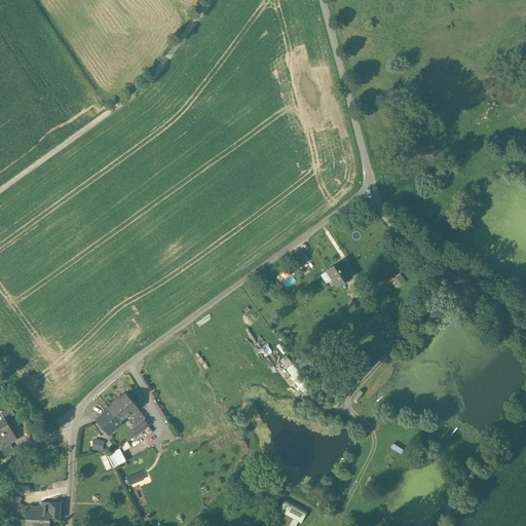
[(341,260),(327,269),(328,270),(333,279),(337,286),(351,276),(341,260)]
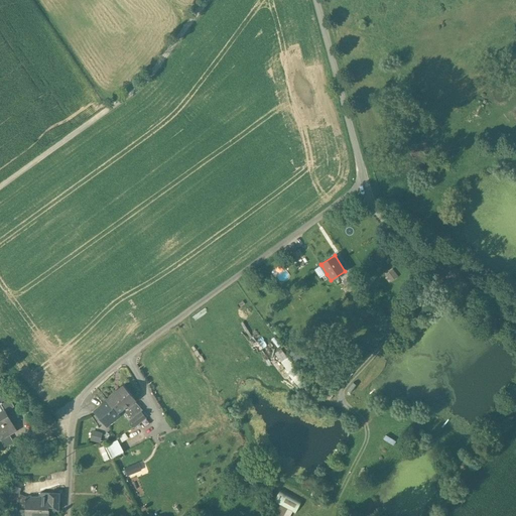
[(321,265),(313,269),(319,278),(327,274),(321,265)]
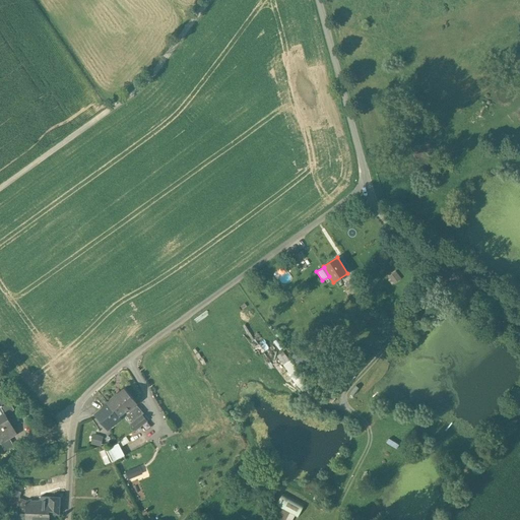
[(397,270),(388,275),(393,284),(402,279),(397,270)]
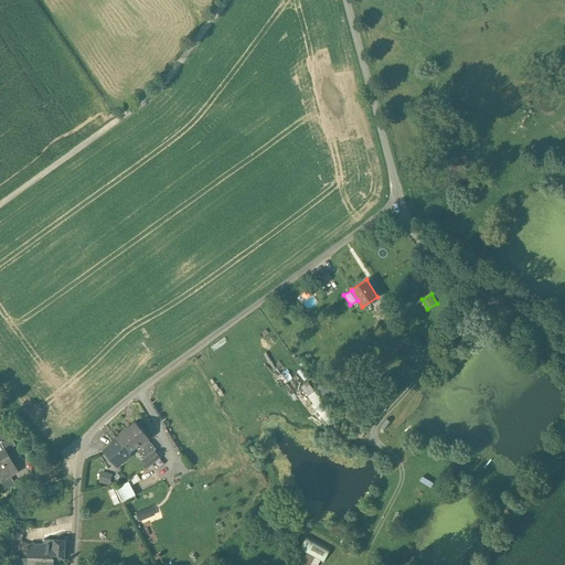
[(382,304),(375,308),(383,320),(390,316),(382,304)]
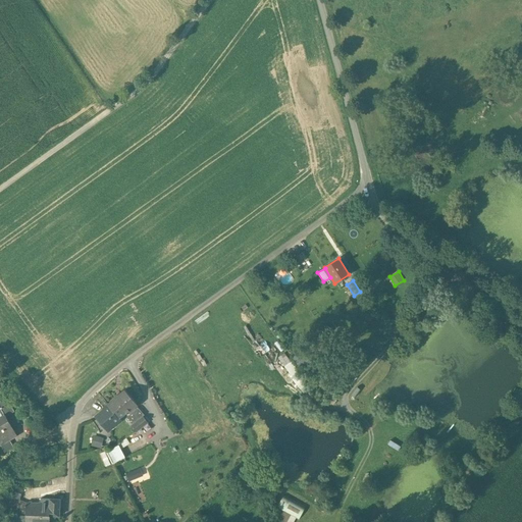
[(284,353),(277,358),(302,388),(309,382),(284,353)]
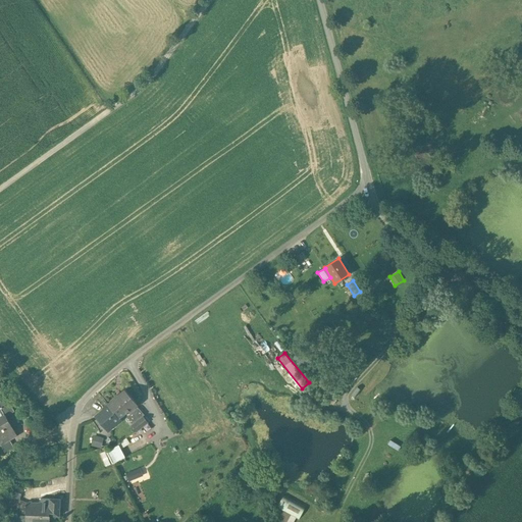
[(124,390),(108,405),(109,406),(114,413),(116,411),(121,417),(123,416),(128,411),(129,411),(137,406),(138,405),(124,390)]
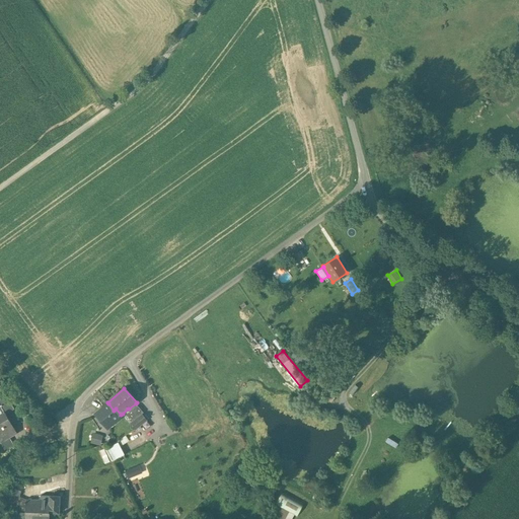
[(14,410),(5,395),(0,397),(0,405),(5,415),(14,410)]
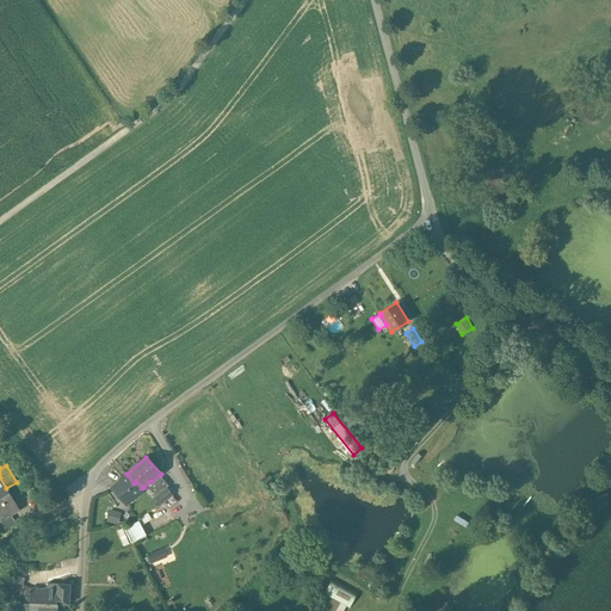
[(128,475),(113,487),(119,494),(123,494),(129,501),(142,491),(141,489),(142,488),(136,481),(134,483),(128,475)]
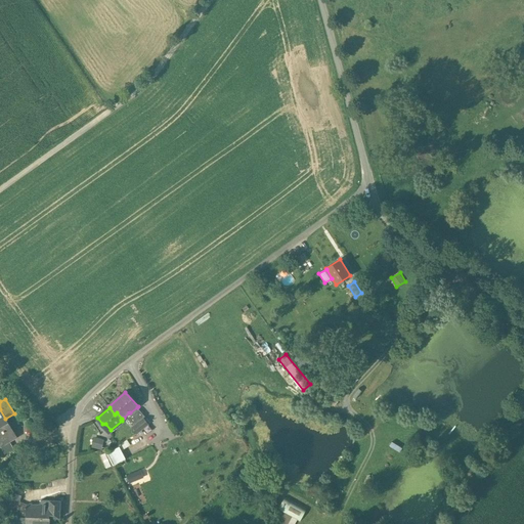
[(137,407),(130,412),(129,412),(124,418),(131,428),(143,418),(145,417),(137,407)]
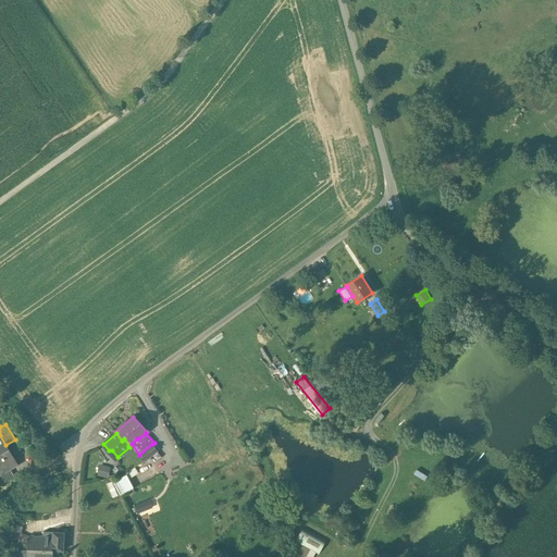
[(5,445),(0,435),(0,470),(3,469),(5,472),(10,470),(17,465),(5,445)]
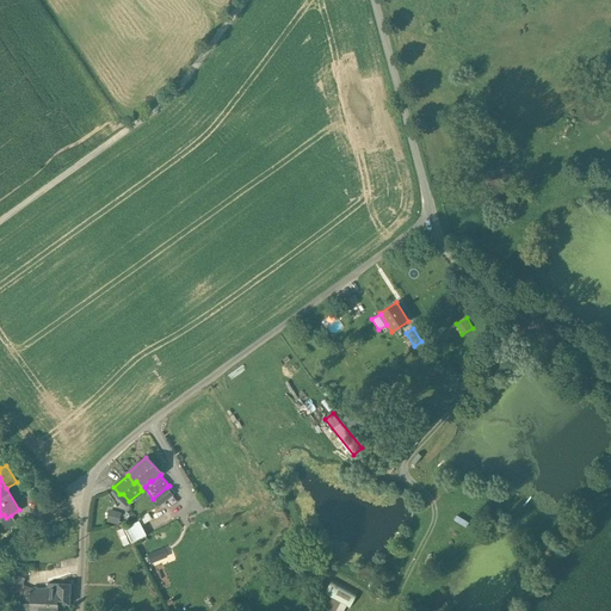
[(167,487),(153,499),(159,506),(173,495),(167,487)]
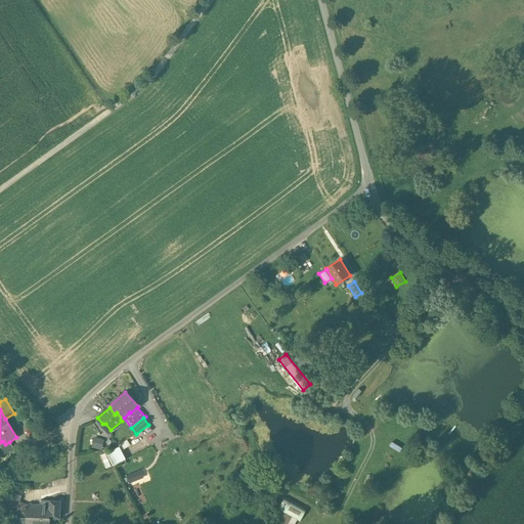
[(92,446),(102,448),(104,438),(94,437),(92,446)]
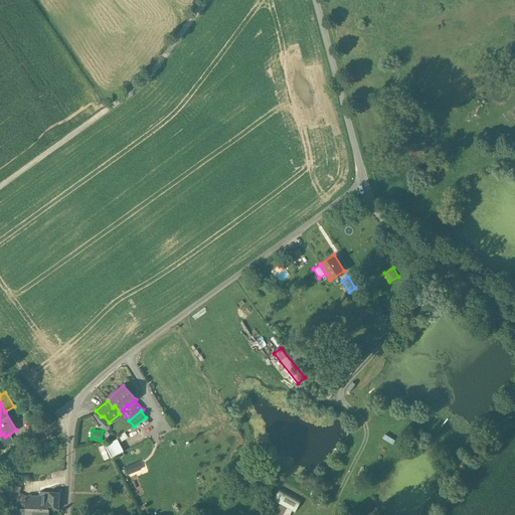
[(120,442),(128,438),(126,433),(118,437),(120,442)]
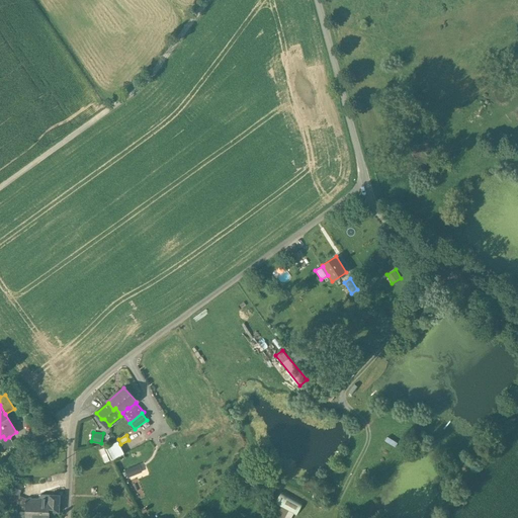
[(5,439),(1,442),(5,449),(14,444),(12,442),(9,437),(5,439)]
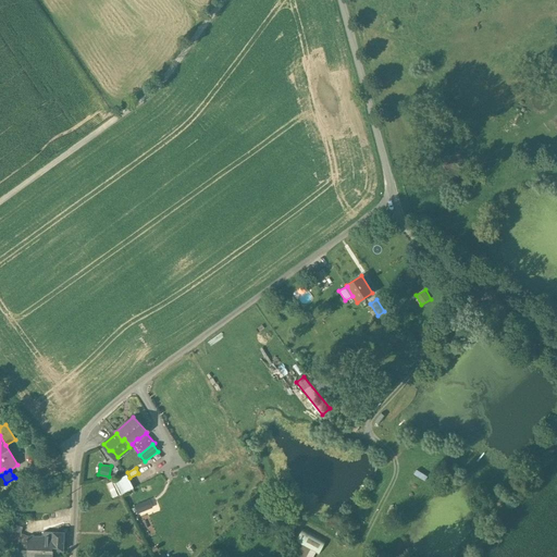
[(126,475),(113,482),(121,495),(133,489),(126,475)]
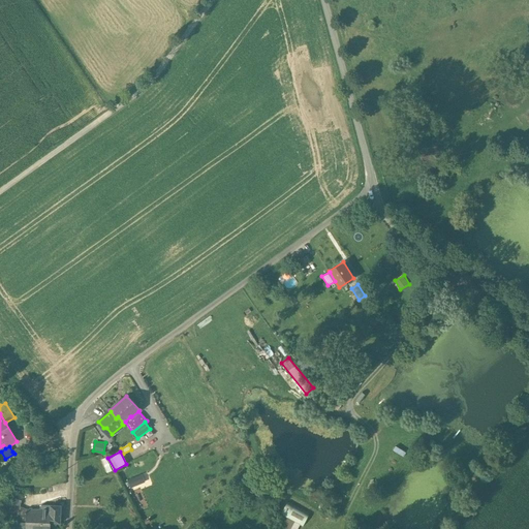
[(127,479),(130,488),(146,483),(143,474),(127,479)]
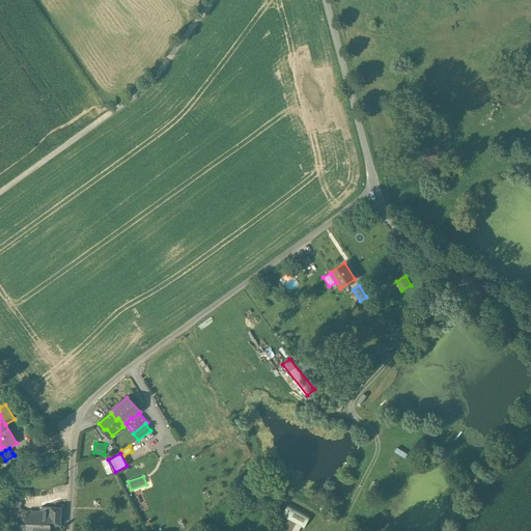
[(28,511),(15,506),(9,512),(9,522),(18,523),(27,525),(28,511)]
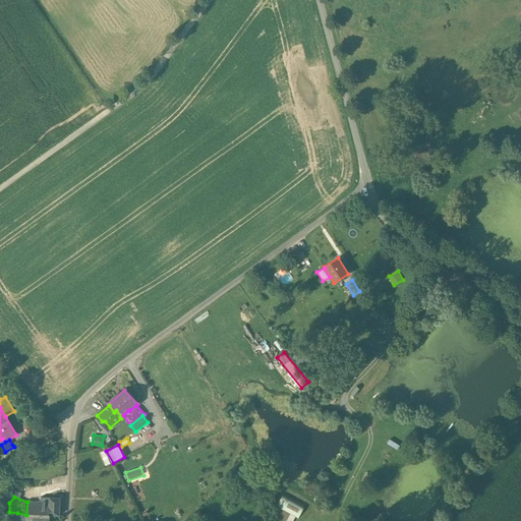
[(61,499),(42,497),(42,502),(27,502),(26,515),(51,517),(51,516),(60,516),(61,499)]
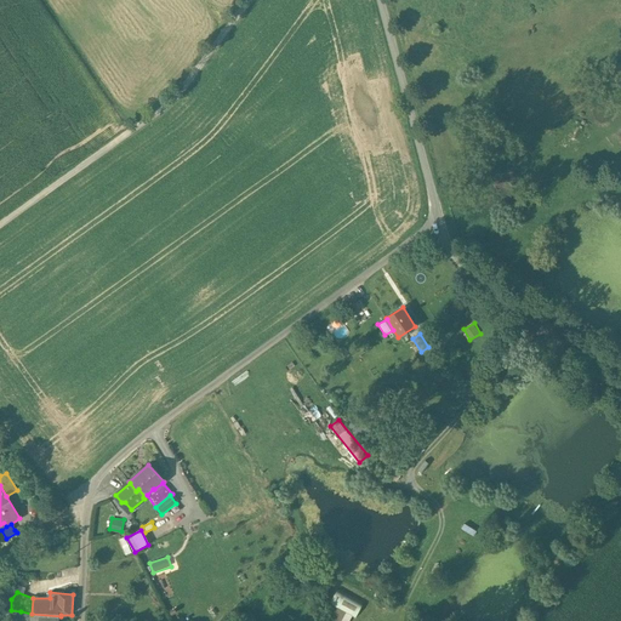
[(332,620),(336,620),(349,620),(352,616),(355,619),(362,603),(334,593),(330,604),(337,605),(332,620)]
